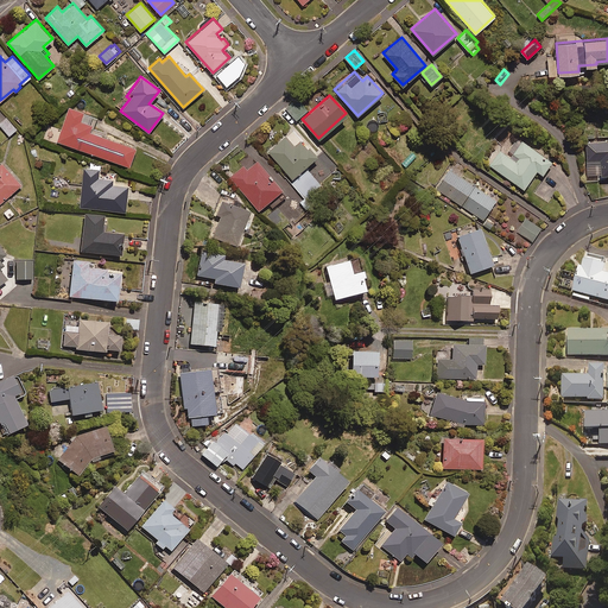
[(308,108),(298,97),(286,109),(296,119),(308,108)]
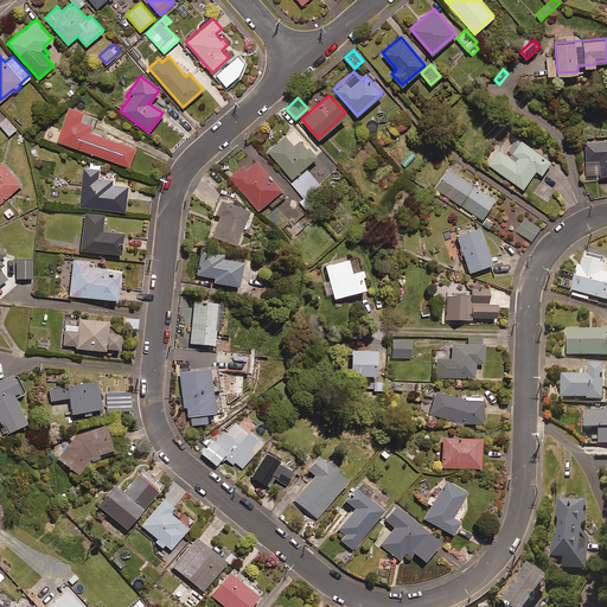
[(83,113),(83,110),(68,106),(56,140),(128,165),(135,146),(91,131),(96,119),(83,113)]
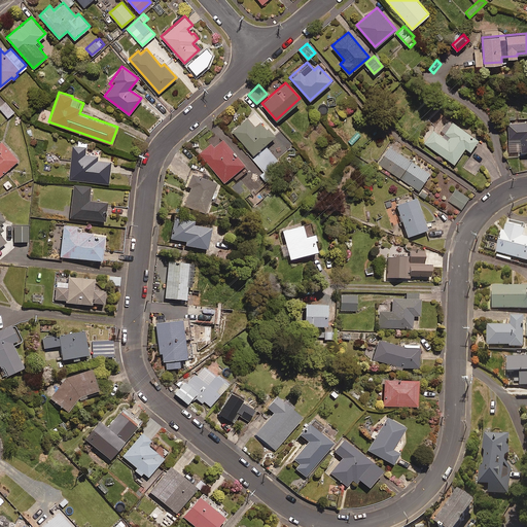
[(14,111),(5,101),(0,104),(0,108),(7,117),(14,111)]
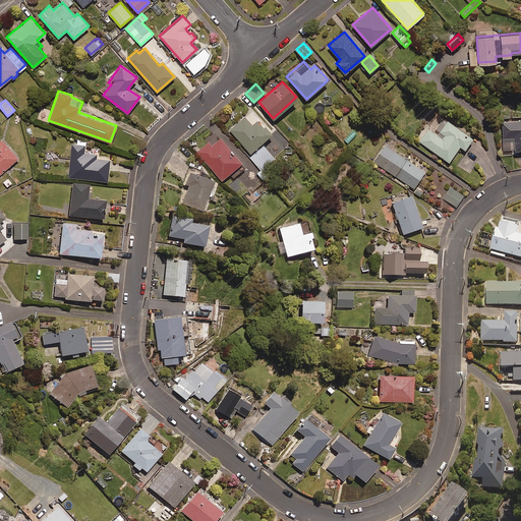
[(257,117),(250,122),(244,116),(230,129),(250,152),(272,133),(257,117)]
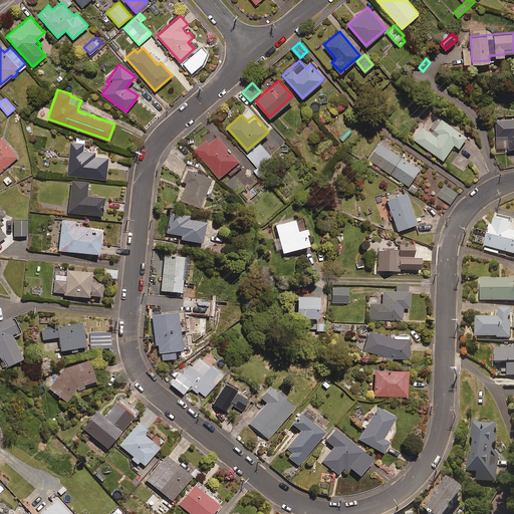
[(468,134),(443,117),(432,133),(423,126),(414,140),(443,159),(454,144),(459,147),(468,134)]
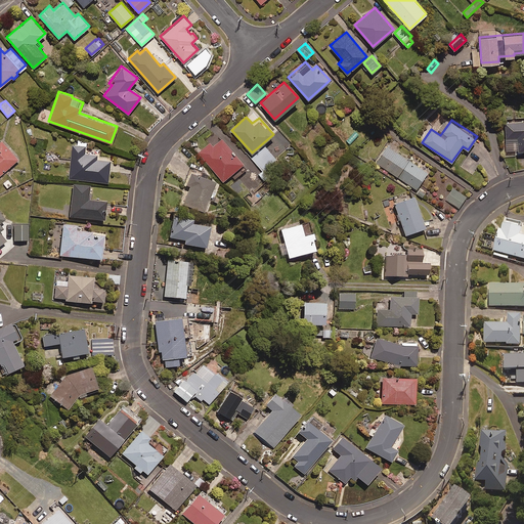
[(523,121),(505,122),(506,137),(517,137),(518,149),(523,149),(523,121)]
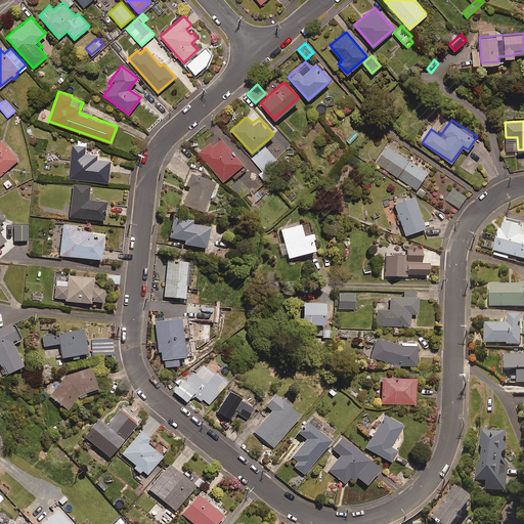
[(243,163),(221,138),(213,145),(210,141),(198,151),(222,180),(243,163)]
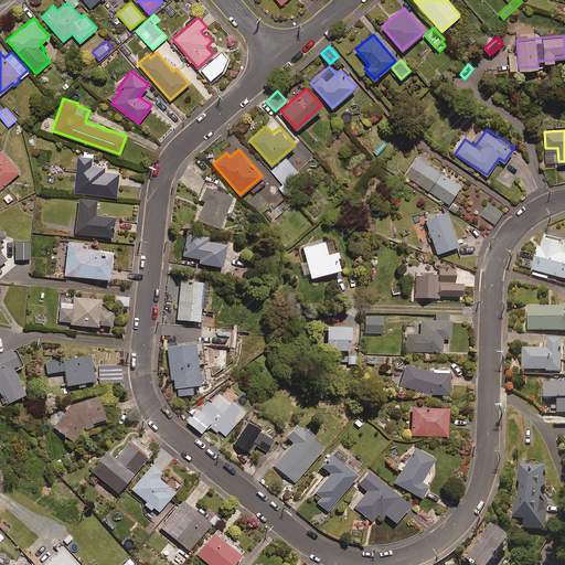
[(0,188),(20,170),(1,150),(0,150),(0,188)]
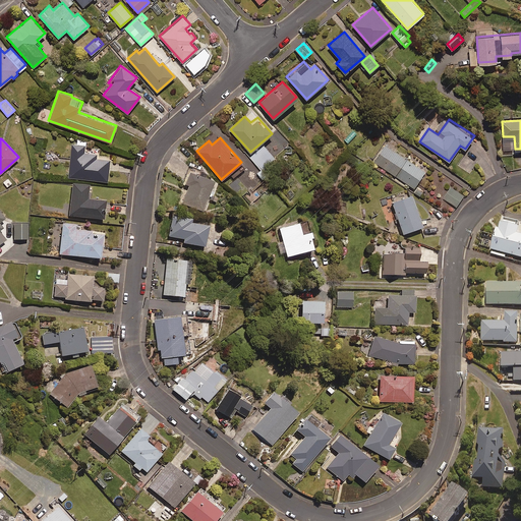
[(87,140),(76,140),(76,143),(70,143),(68,177),(108,179),(109,156),(99,156),(99,148),(87,148),(87,140)]
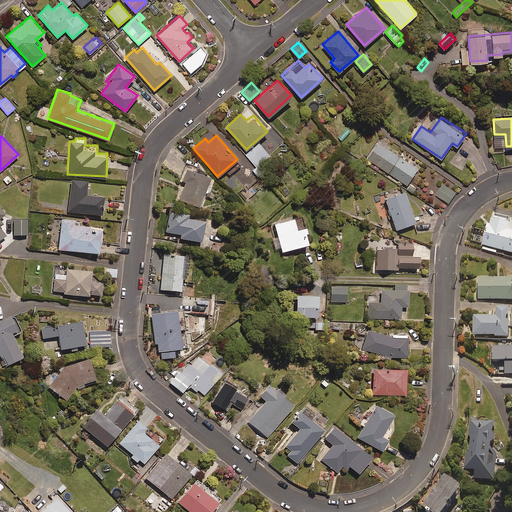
[(378,140),(366,158),(407,185),(419,167),(378,140)]
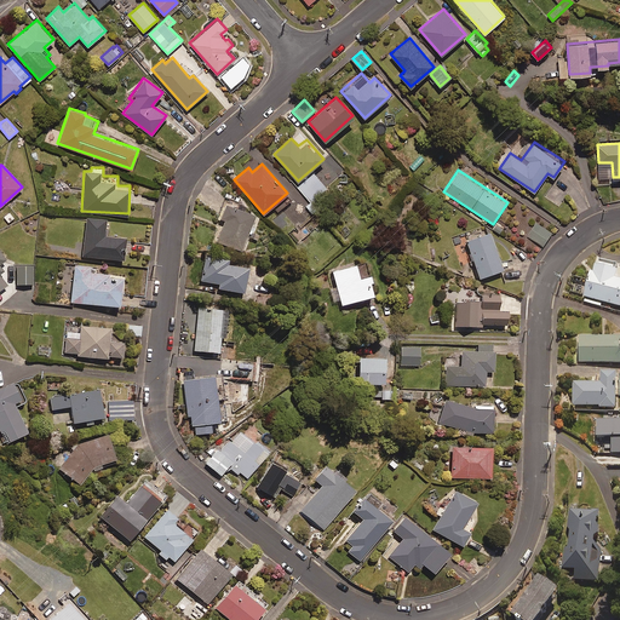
[(326,188),(315,174),(299,188),(310,201),(326,188)]
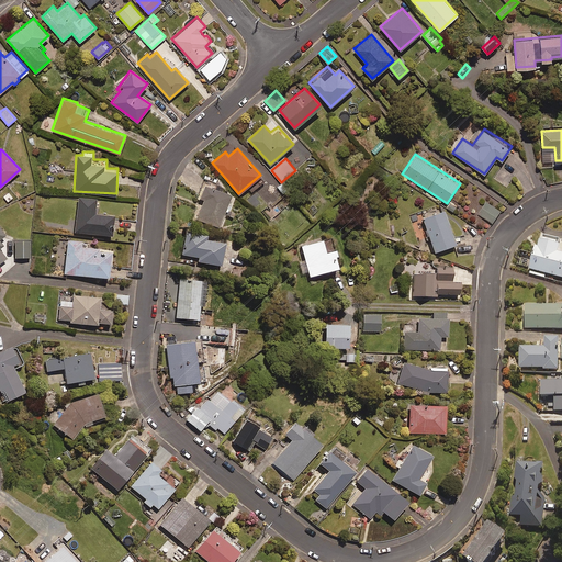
[(215,182),(205,179),(198,199),(202,200),(195,218),(217,227),(228,194),(213,189),(215,182)]
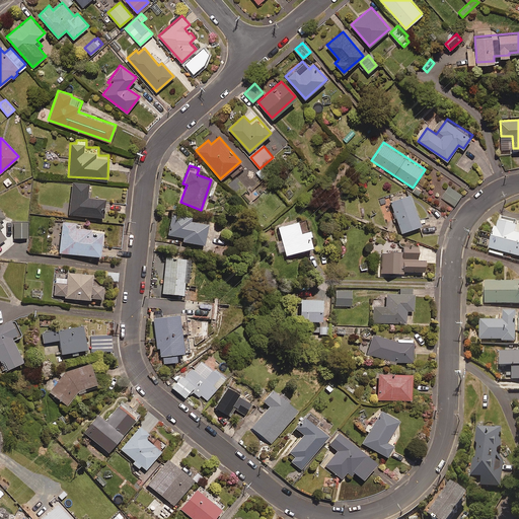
[(86,183),(71,181),(68,214),(101,217),(103,199),(85,197),(86,183)]
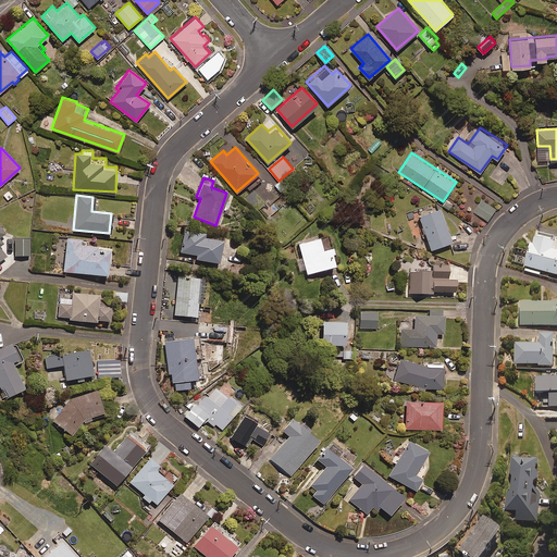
[(495,209),(482,200),(474,212),(487,221),(495,209)]
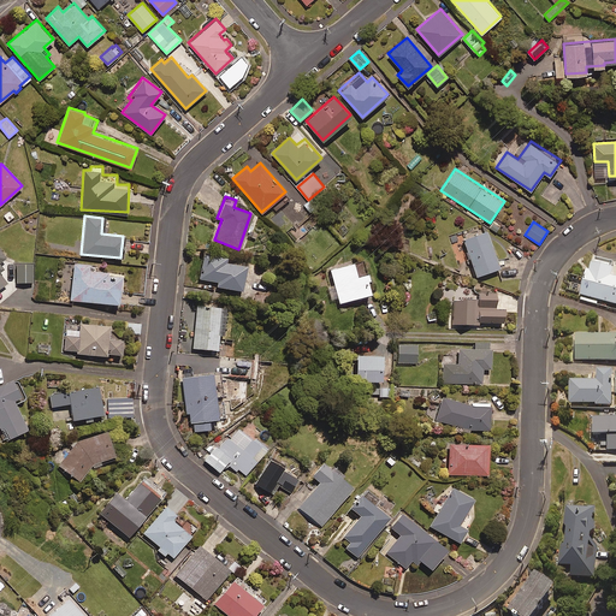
[(498,268),(484,230),(462,238),(477,276),(498,268)]
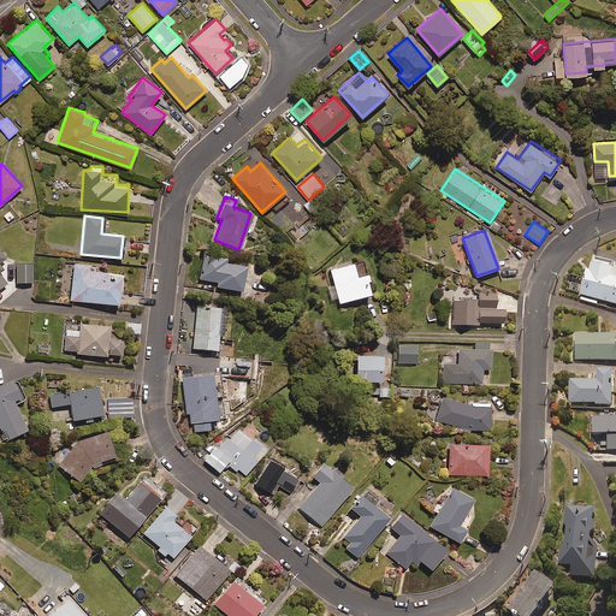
[(224,256),(202,254),(200,280),(218,282),(217,286),(242,289),(244,264),(224,261),(224,256)]
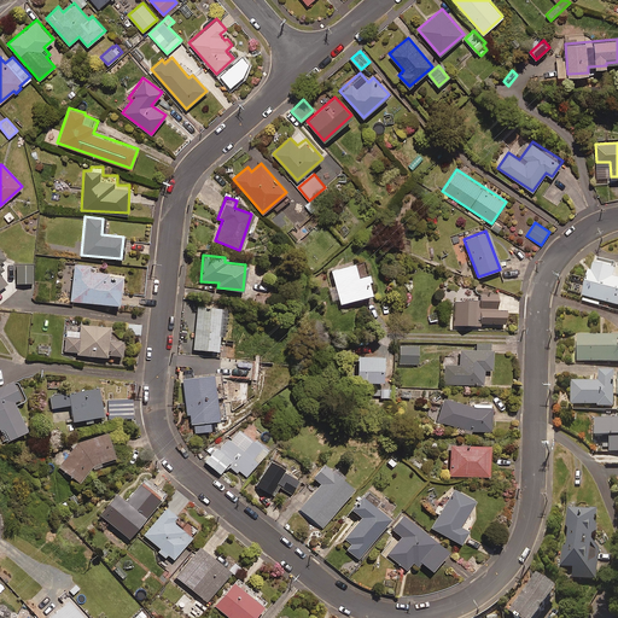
[(617,279),(613,278),(616,269),(612,268),(613,263),(594,257),(582,301),(599,305),(600,301),(617,305),(617,279)]
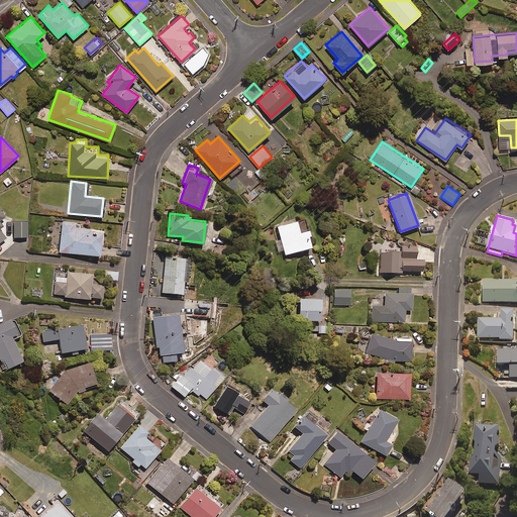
[(26,220),(13,221),(13,236),(27,236),(26,220)]
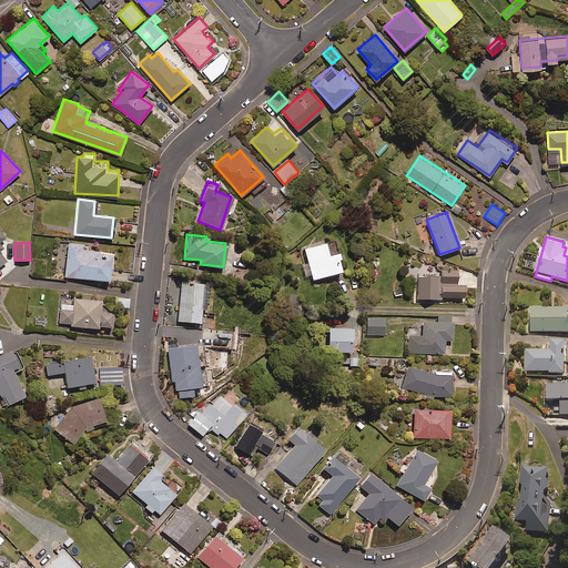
[(81,243),(67,242),(64,276),(108,280),(110,252),(80,249),(81,243)]
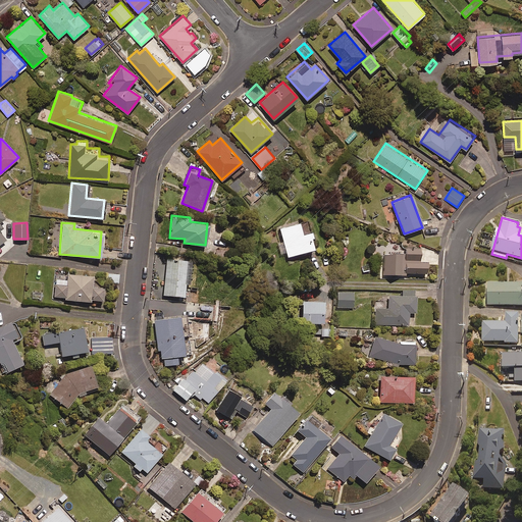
[(309,238),(311,237),(310,230),(302,233),(299,222),(278,228),(286,257),(313,250),(309,238)]
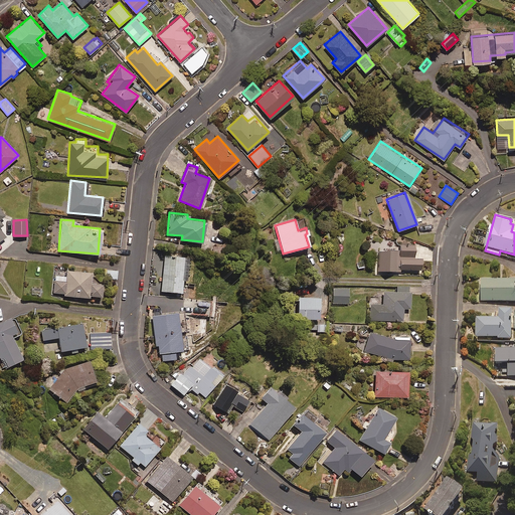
[(412,240),(397,240),(398,245),(396,245),(396,248),(377,249),(378,271),(419,270),(419,259),(413,259),(412,240)]
